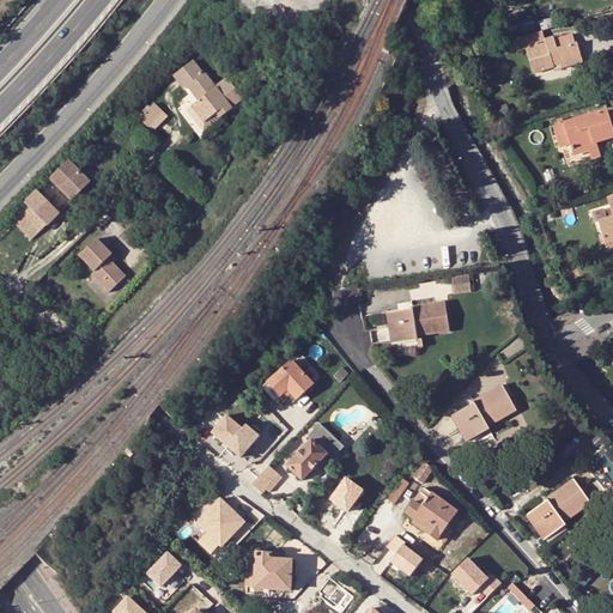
[(515,38),(535,32),(533,20),(520,23),(517,13),(510,14),(515,38)]
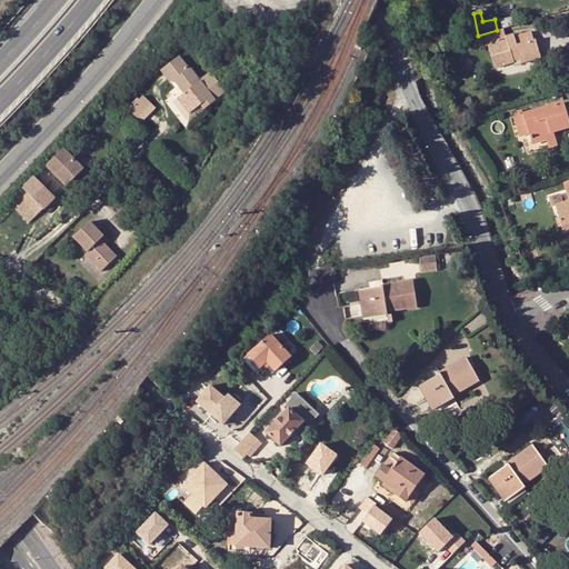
[(506,37),(503,29),(477,38),(480,48),(488,46),(495,67),(503,63),(503,67),(515,63),(513,61),(511,56),(518,53),(519,59),(539,53),(535,40),(533,40),(531,32),(515,38),(513,35),(506,37)]
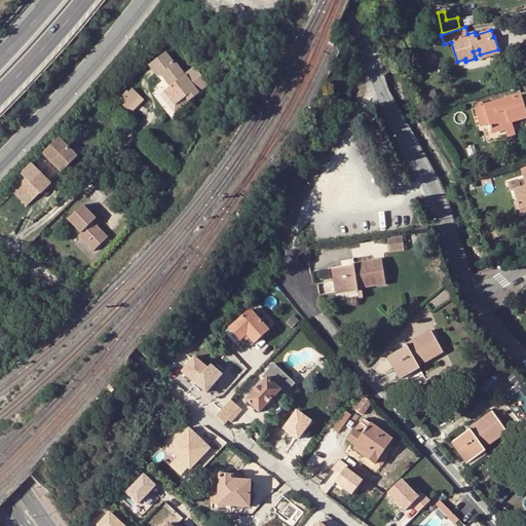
[(499,54),(498,49),(480,54),(482,60),(499,54)]
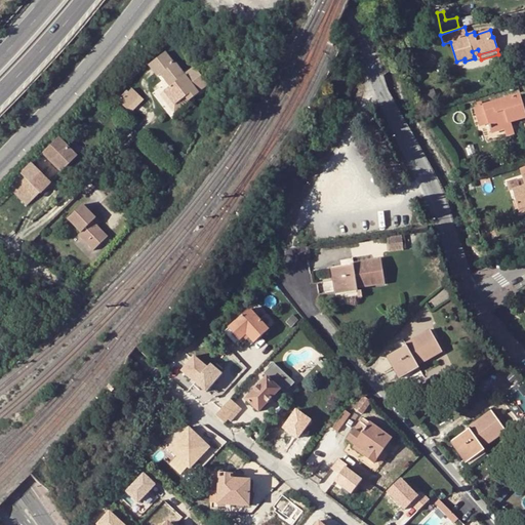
[(161,74),(168,83),(172,79),(176,83),(171,87),(165,92),(175,105),(187,96),(189,101),(198,93),(198,92),(208,84),(195,67),(184,75),(175,64),(173,65),(165,53),(150,66),(159,76),(161,74)]
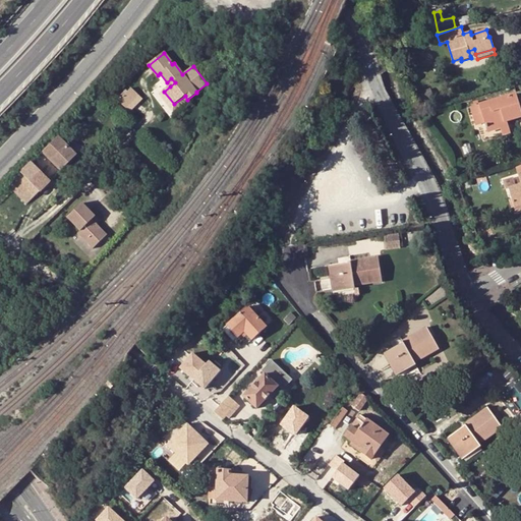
[(129,95),(133,98),(134,99),(135,97),(138,94),(133,90),(129,95)]
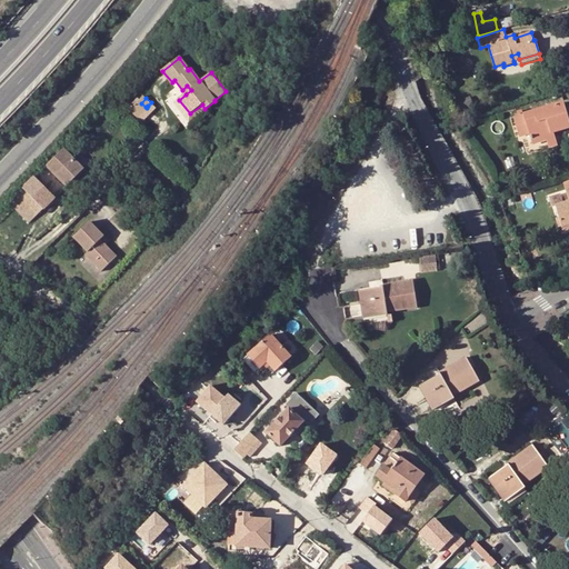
[(189,121),(205,109),(202,105),(190,113),(179,100),(175,103),(189,121)]
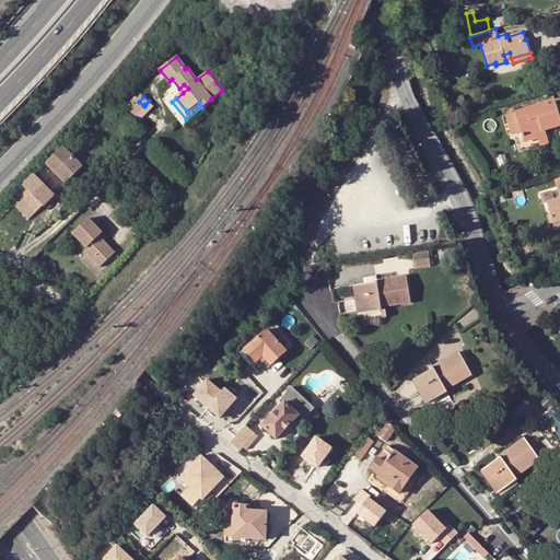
[(505,116),(512,137),(514,137),(522,133),(524,142),(537,138),(546,135),(544,130),(559,125),(559,120),(555,101),(515,113),(514,109),(509,111),(510,115),(505,116)]
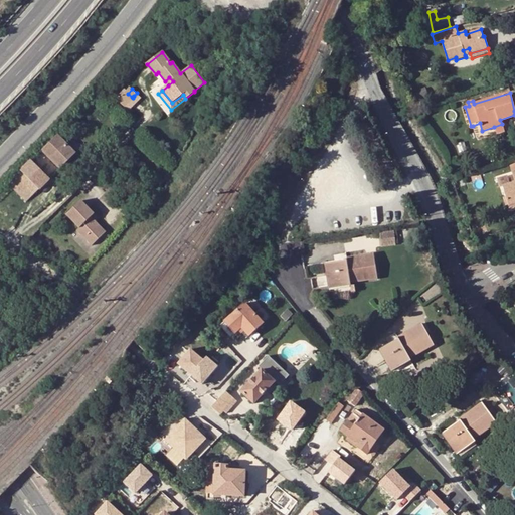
[(139,99),(134,96),(133,98),(132,97),(126,105),(134,111),(141,101),(139,99)]
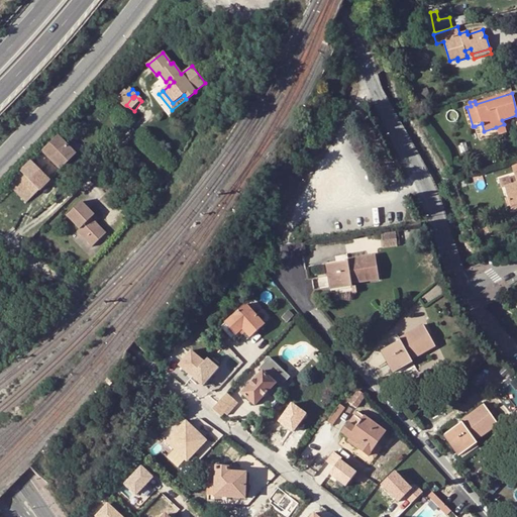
[(506,132),(504,124),(496,127),(498,132),(499,134),(506,132)]
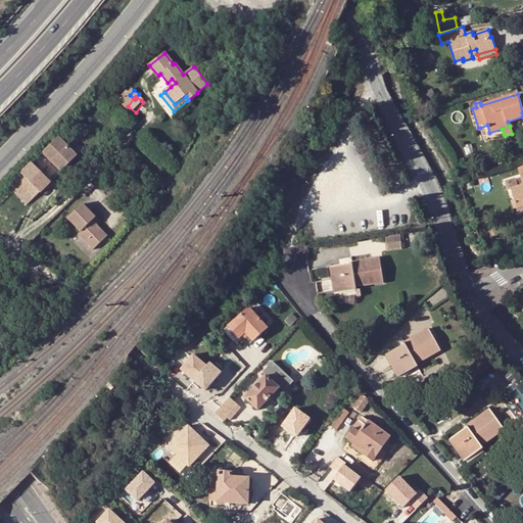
[(50,170),(55,165),(61,172),(85,149),(76,145),(70,150),(58,138),(42,153),(51,161),(47,167),(50,170)]
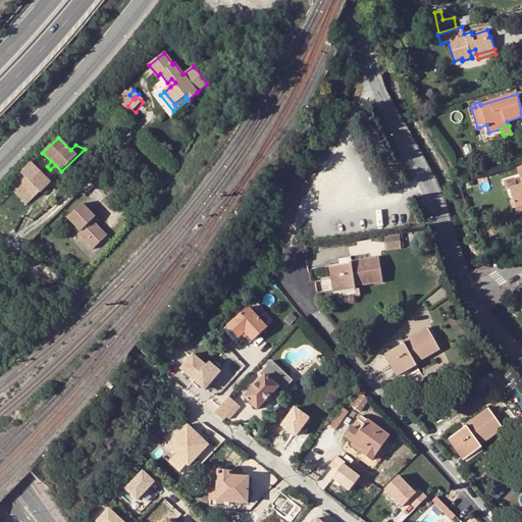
[(9,186),(28,204),(50,181),(32,163),(9,186)]
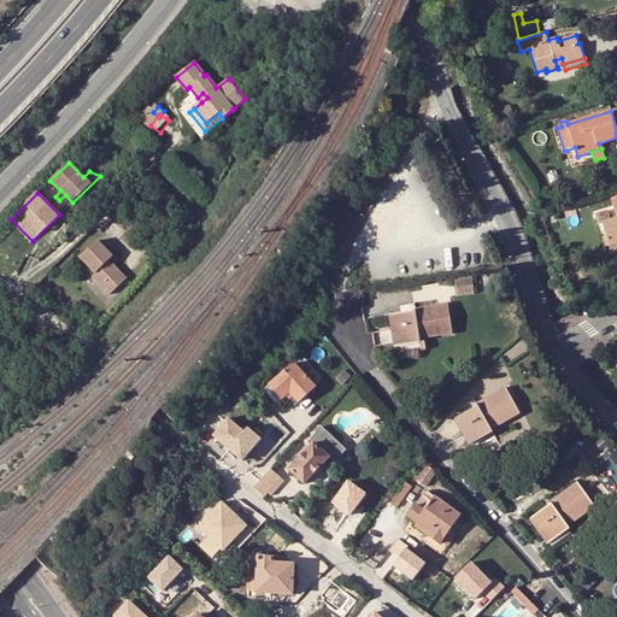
[(616,218),(610,221),(601,223),(609,246),(616,244),(616,195),(610,198),(616,218)]
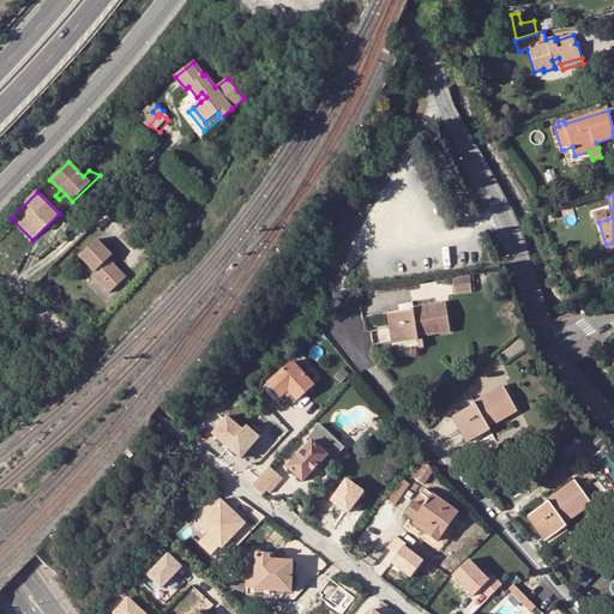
[(599,222),(607,220),(603,209),(593,212),(595,223),(599,222)]
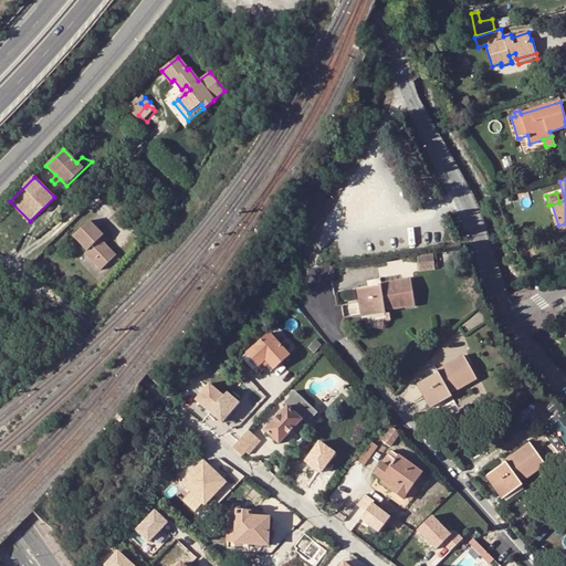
[(103,236),(90,221),(73,238),(86,252),(84,254),(101,271),(115,257),(98,240),(103,236)]
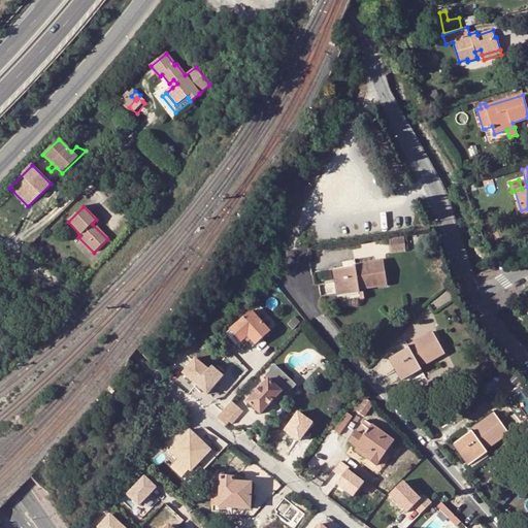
[(405,251),(404,236),(390,237),(391,252),(405,251)]
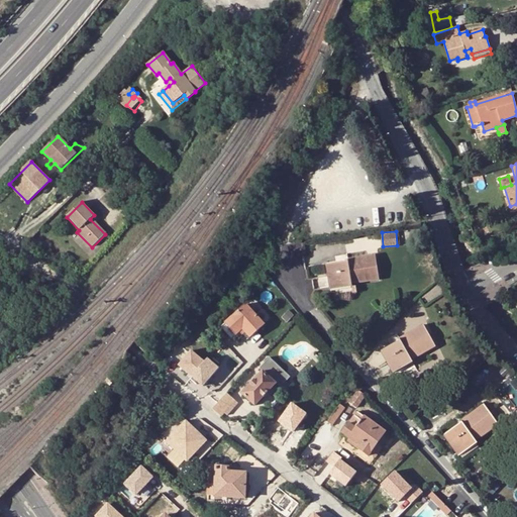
[(327,265),(330,286),(351,283),(379,279),(375,255),(347,260),(347,262),(327,265)]
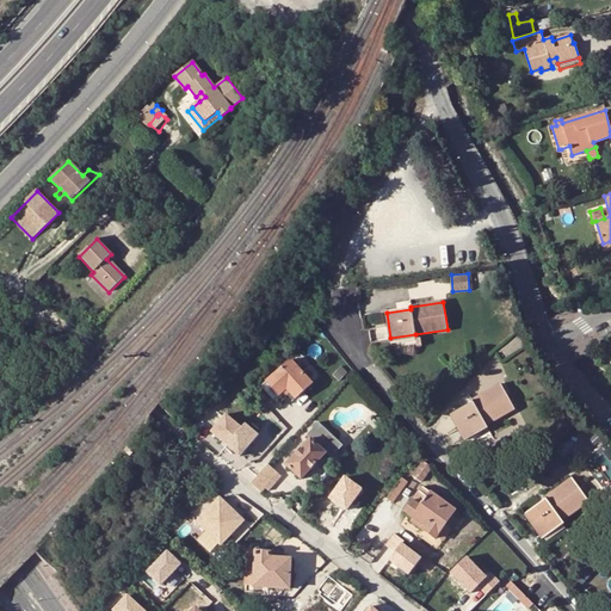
[(265,341),(271,333),(261,326),(255,334),(265,341)]
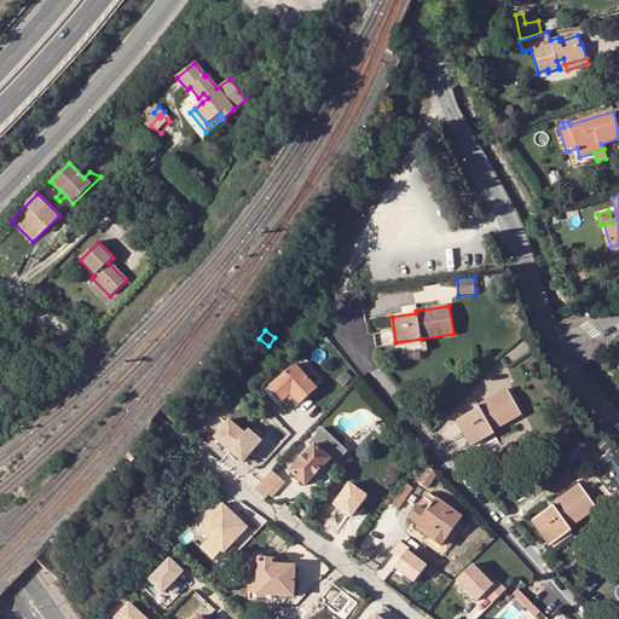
[(296,359),(271,381),(283,395),(291,388),(301,398),(318,383),(296,359)]
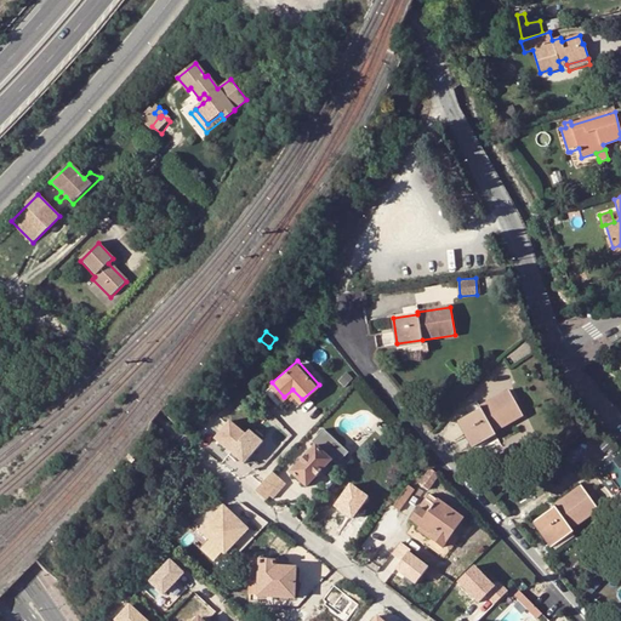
[(272,382),(267,387),(279,400),(284,397),(272,382)]
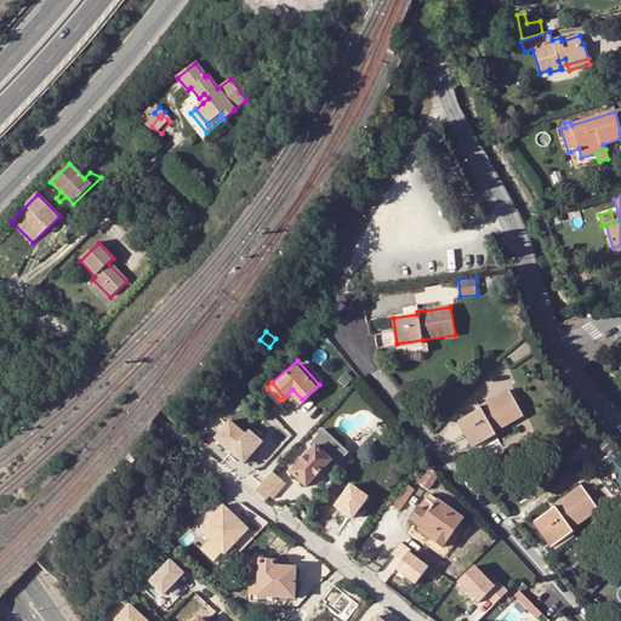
[(457,422),(471,445),(494,432),(523,415),(508,391),(479,406),(480,409),(457,422)]
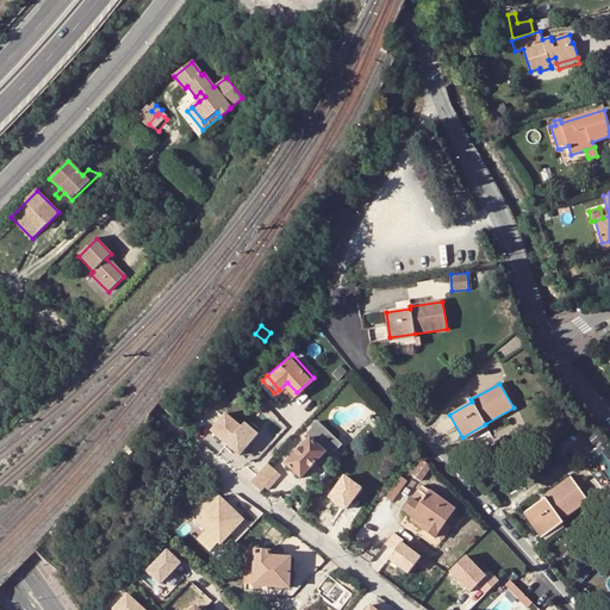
[(209,428),(240,456),(262,433),(246,418),(241,423),(226,410),(209,428)]
